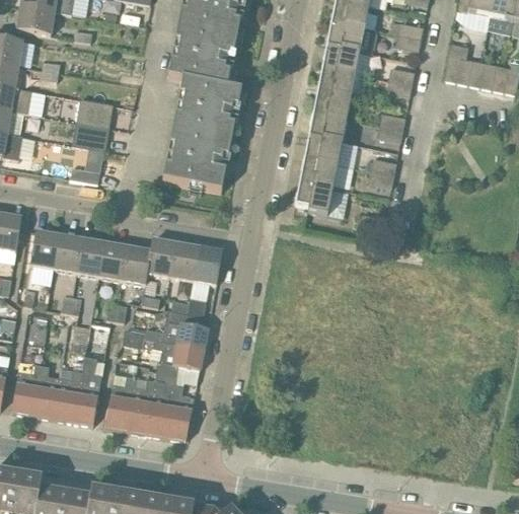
[(20,0),(19,6),(54,11),(72,14),(73,0),(20,0)]
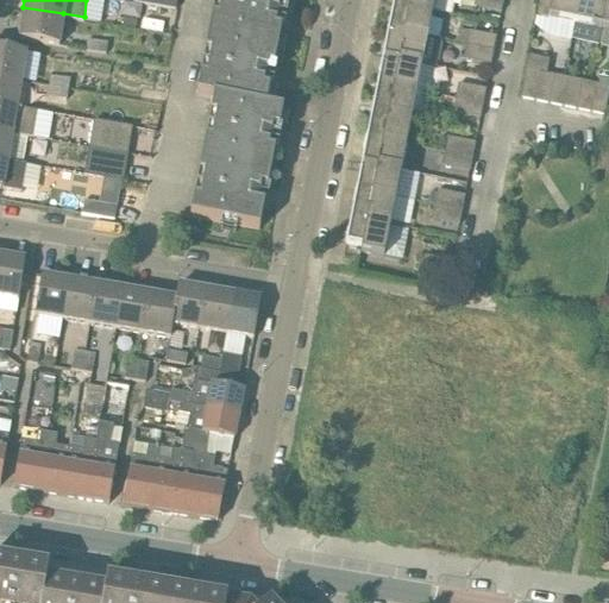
[(214,0),(208,31),(277,44),(286,0),(214,0)]
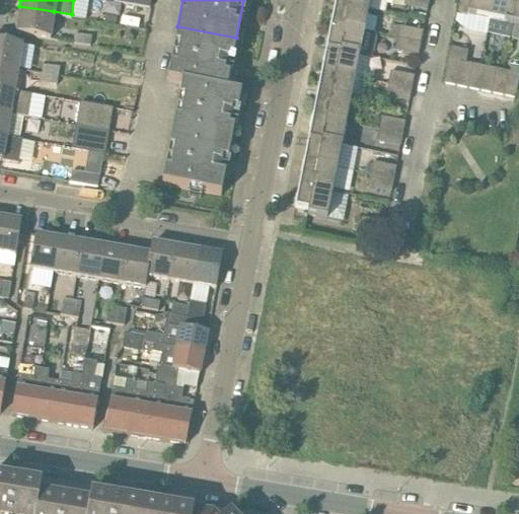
[(369,6),(341,0),(336,0),(330,21),(364,28),(369,6)]
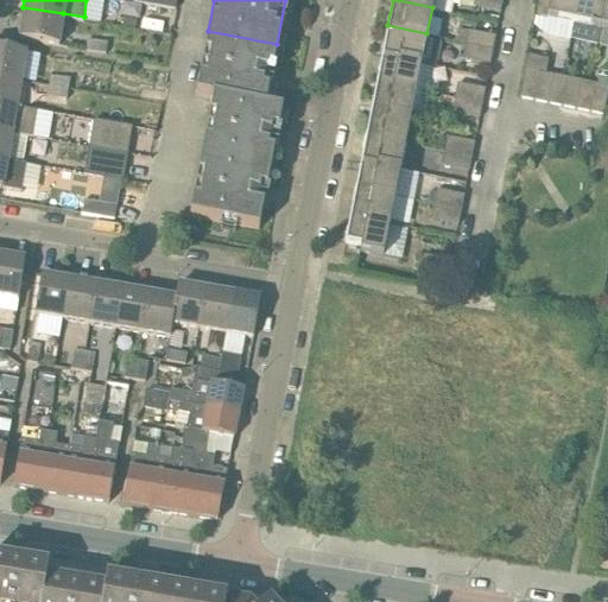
[(549,0),(546,14),(574,20),(577,0),(549,0)]
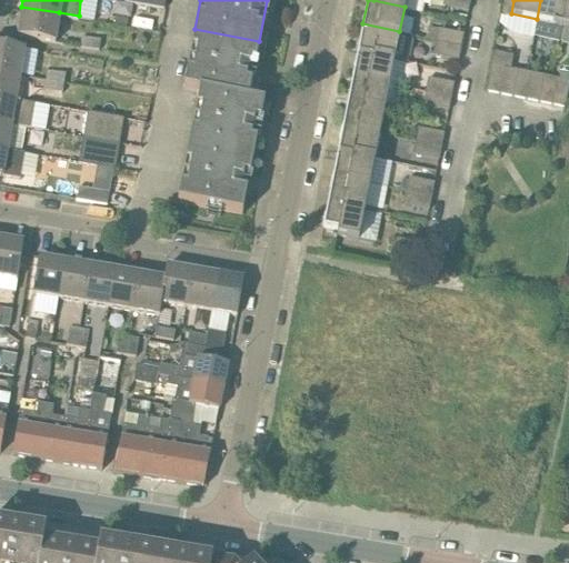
[(540,0),(537,19),(562,23),(566,0),(540,0)]
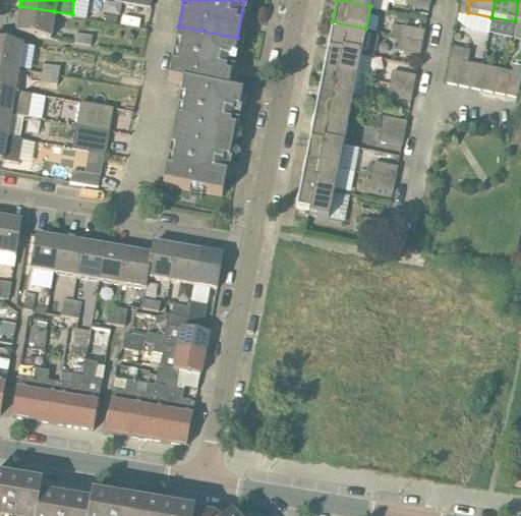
[(54,11),(19,6),(15,30),(50,36),(54,11)]
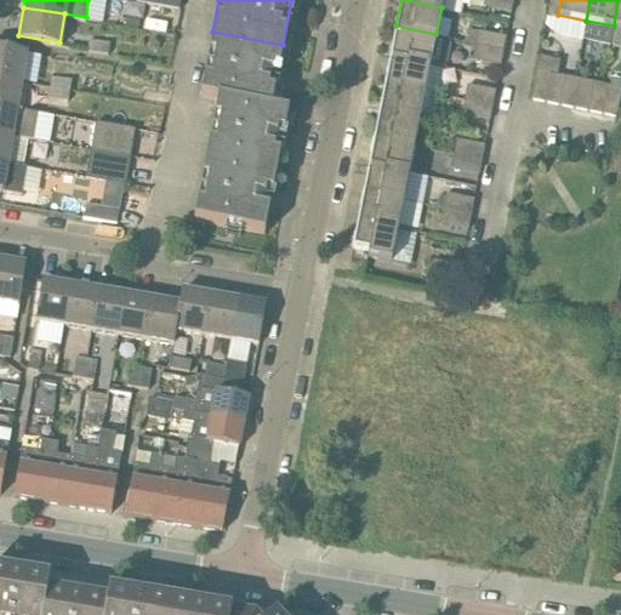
[(138,11),(126,10),(125,23),(137,26),(138,11)]
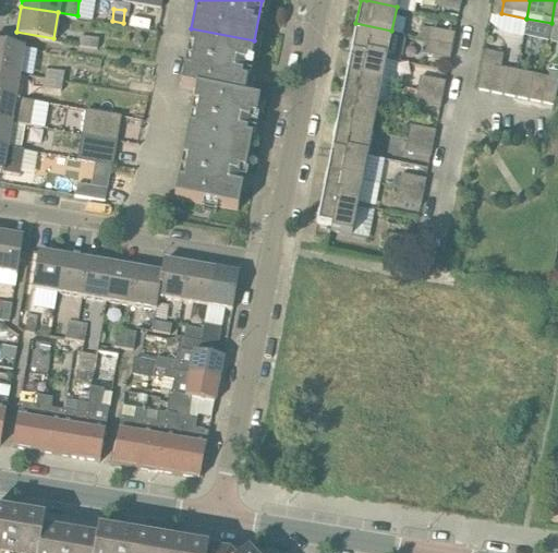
[(391,31),(355,23),(351,48),(387,55),(391,31)]
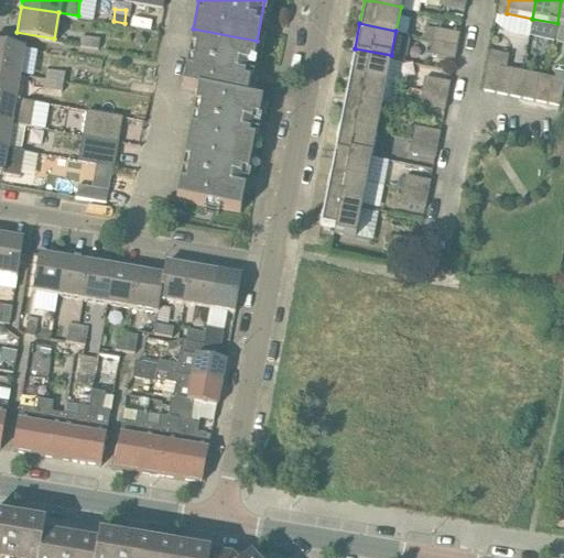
[(432,37),(457,43),(461,30),(434,24),(432,37)]
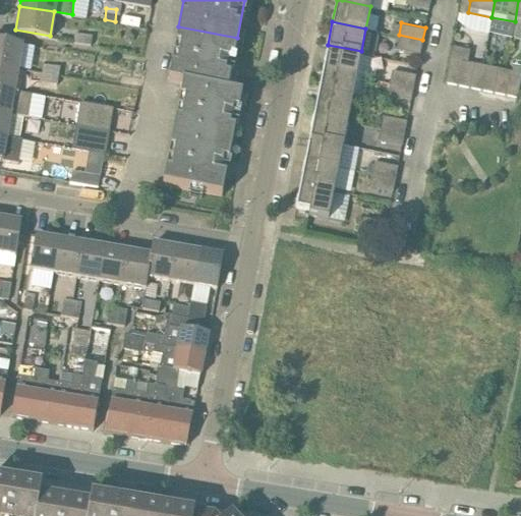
[(168,78),(182,81),(183,79),(227,89),(237,38),(178,26),(168,78)]
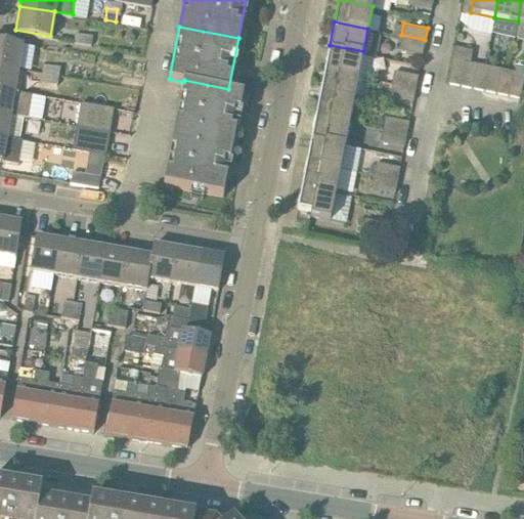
[(87,42),(88,32),(75,30),(74,41),(87,42)]
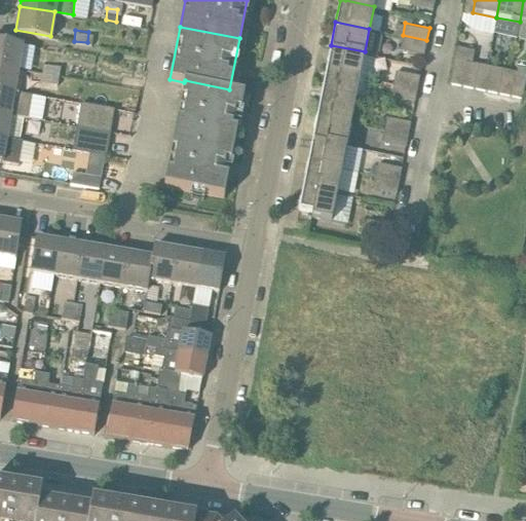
[(426,40),(403,35),(400,47),(424,52),(426,40)]
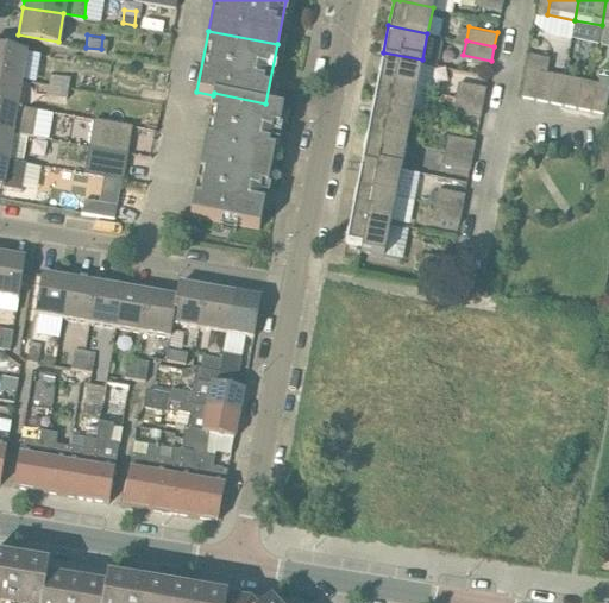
[(0,73),(22,76),(26,49),(0,44),(0,73)]
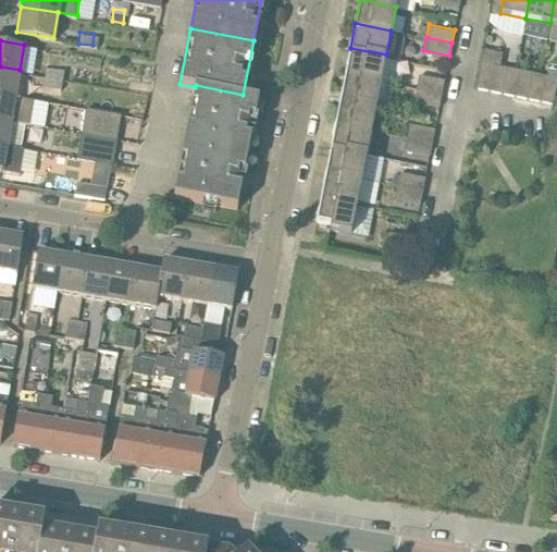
[(477,85),(489,88),(494,62),(500,63),(503,50),(484,47),(477,85)]
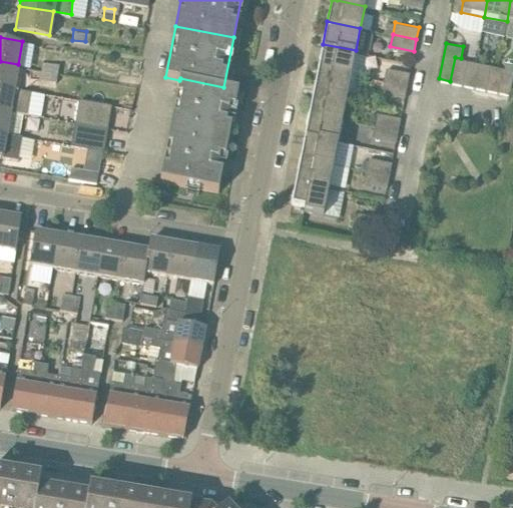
[(356,50),(323,44),(318,66),(352,73),(356,50)]
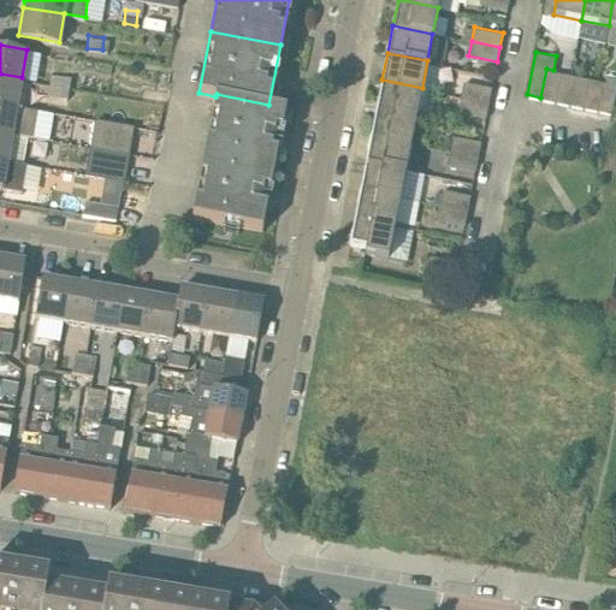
[(561,72),(554,70),(546,69),(540,98),(555,100),(561,72)]
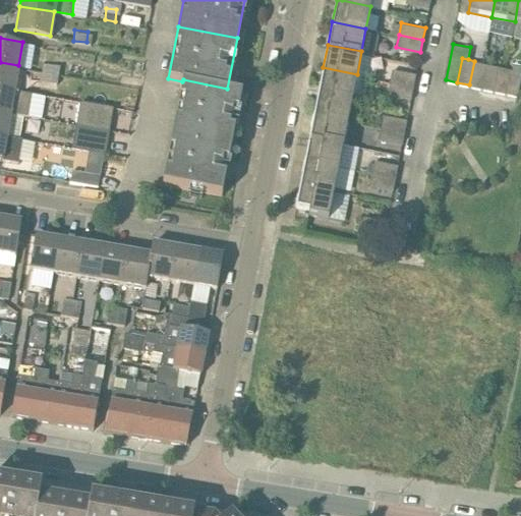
[(44,60),(43,70),(59,72),(60,63),(44,60)]
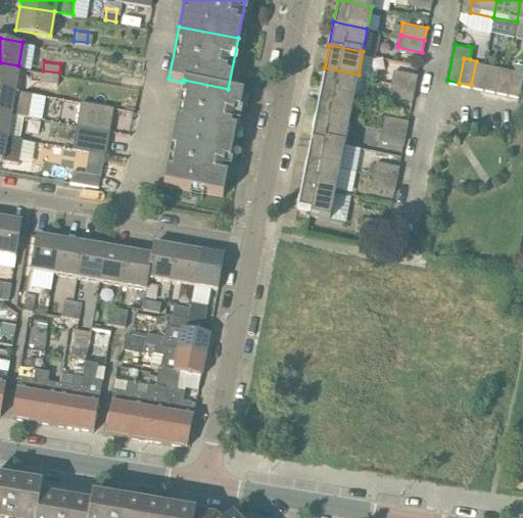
[(476,61),(471,85),(483,88),(488,63),(476,61)]
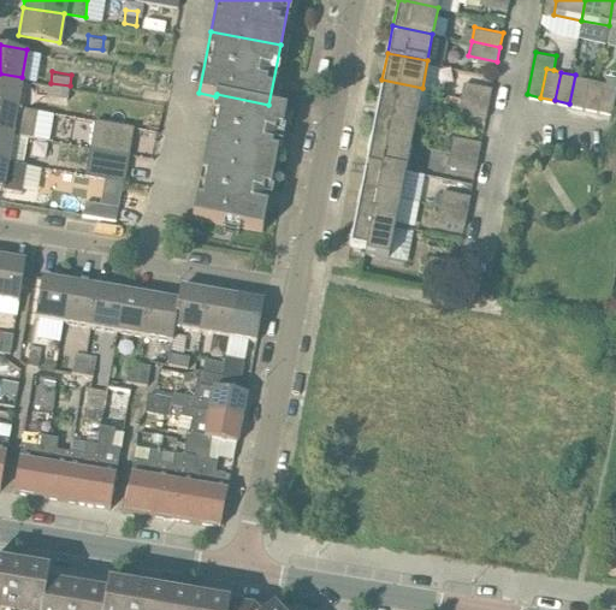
[(0,101),(17,105),(22,77),(0,73),(0,101)]
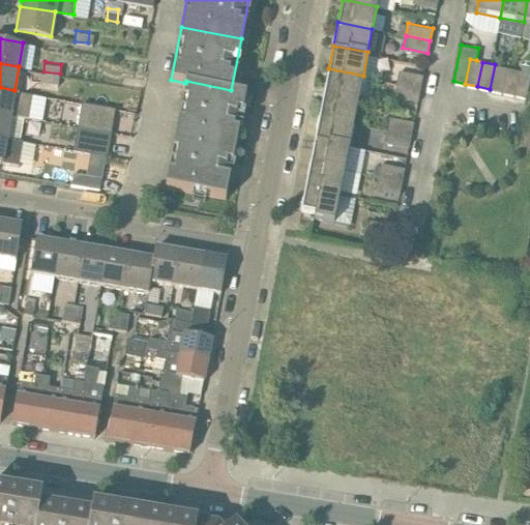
[(495,64),(490,89),(502,91),(506,66),(495,64)]
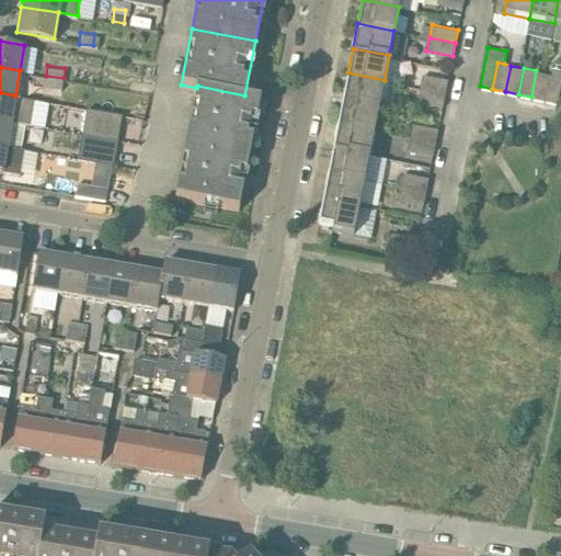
[(536,70),(531,97),(545,99),(549,74),(536,70)]
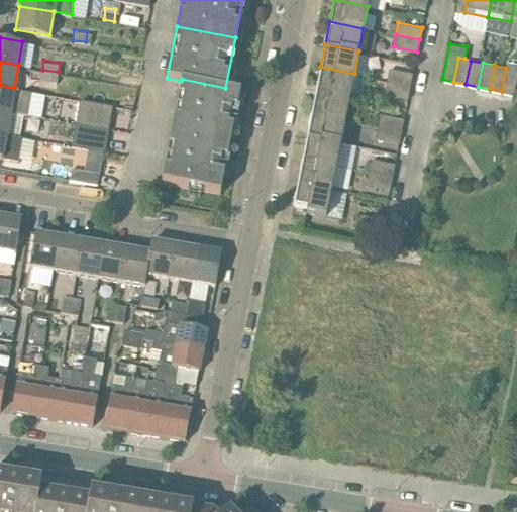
[(354,74),(320,67),(316,89),(349,96),(354,74)]
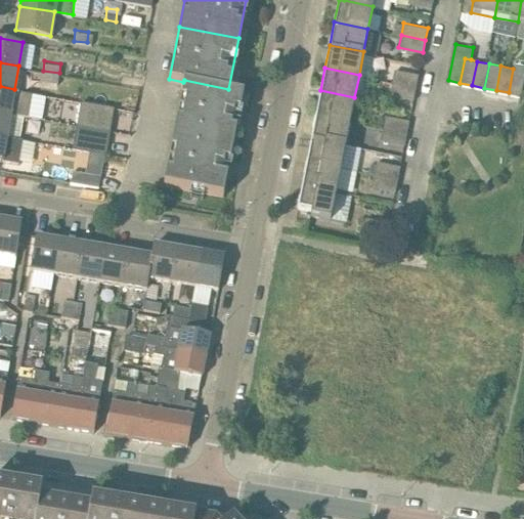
[(392,81),(416,86),(419,74),(394,69),(392,81)]
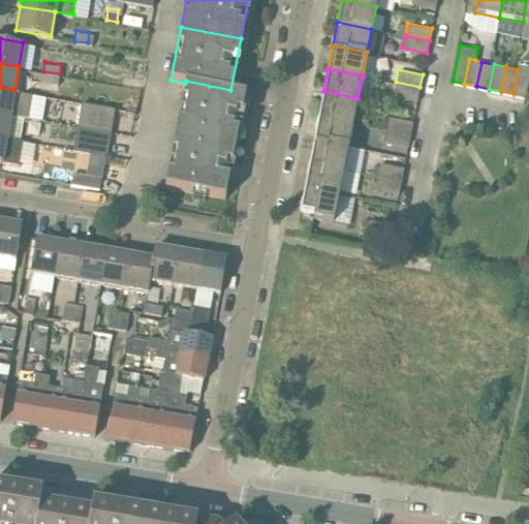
[(528,70),(518,69),(514,93),(526,96),(528,76),(528,70)]
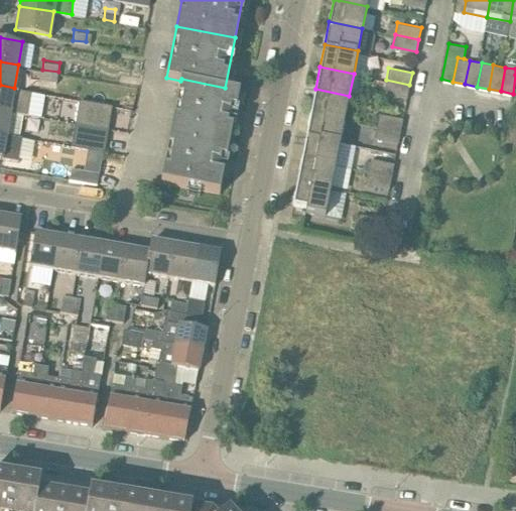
[(58,72),(42,70),(40,78),(56,81),(58,72)]
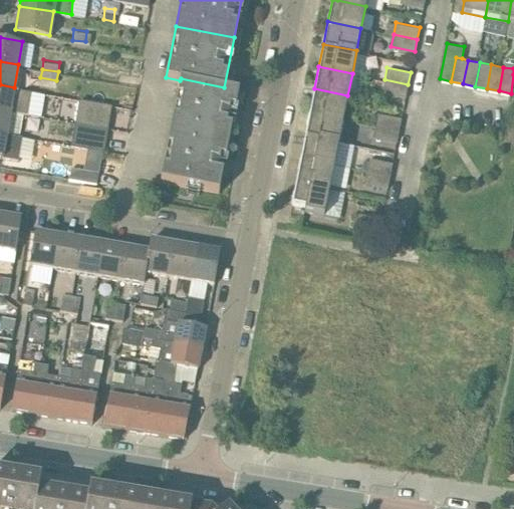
[(224,87),(181,78),(180,80),(171,129),(229,140),(239,90),(224,87)]
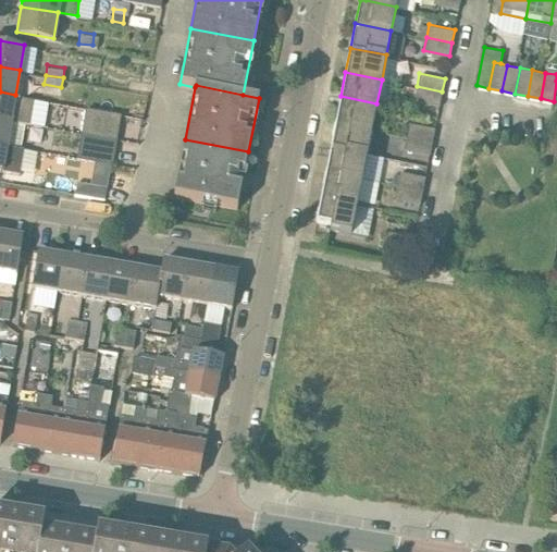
[(442,92),(417,86),(415,99),(440,105),(442,92)]
